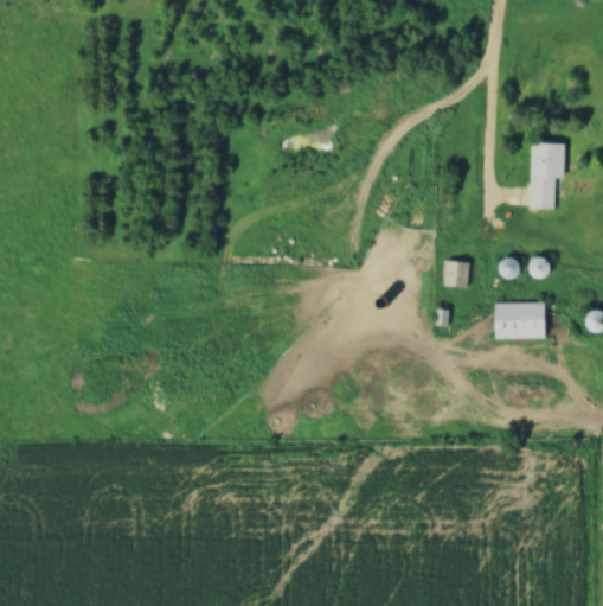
[(564,179),(564,144),(530,144),(528,210),(553,210),(555,179),(564,179)]
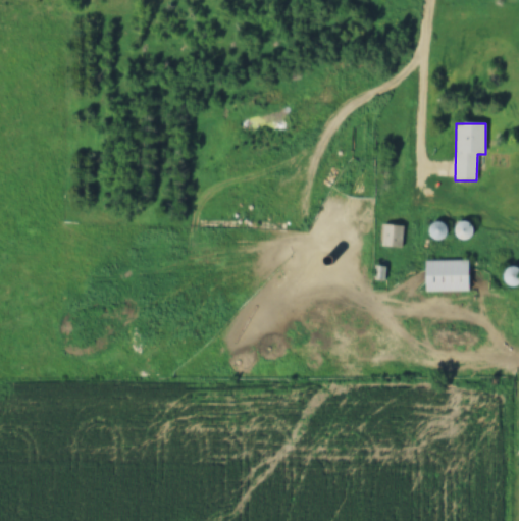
[(398,247),(398,224),(381,224),(381,247),(398,247)]
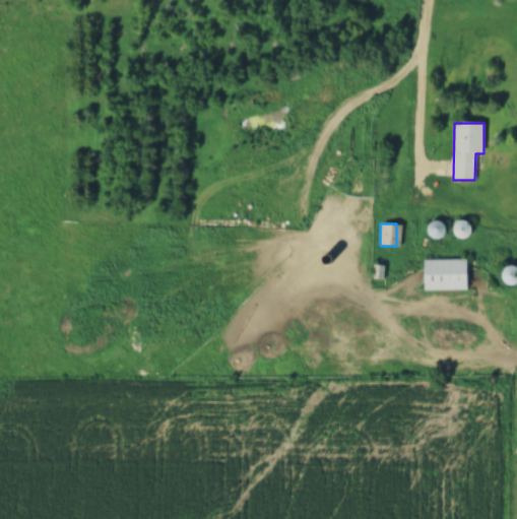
[(330,256),(318,257),(319,265),(332,263),(330,256)]
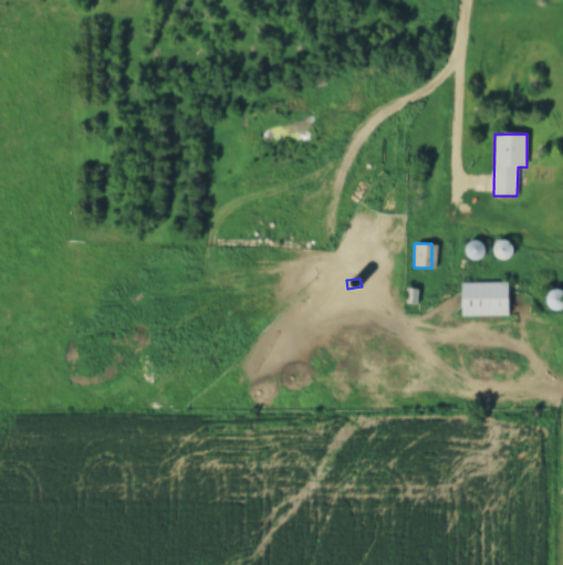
[(459,315),(510,315),(510,283),(459,283),(459,315)]
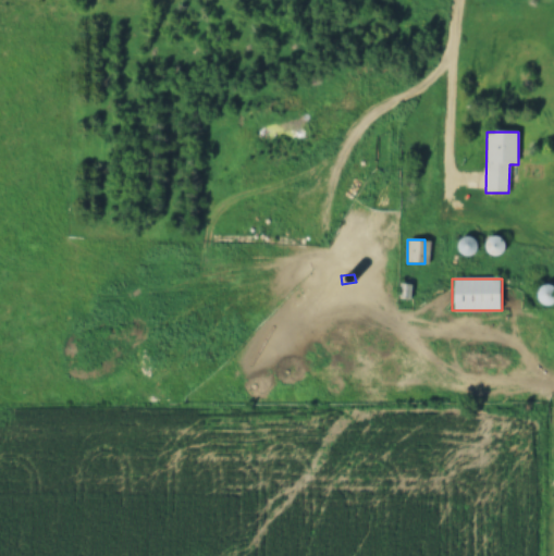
[(553,285),(537,286),(538,306),(553,305),(553,285)]
